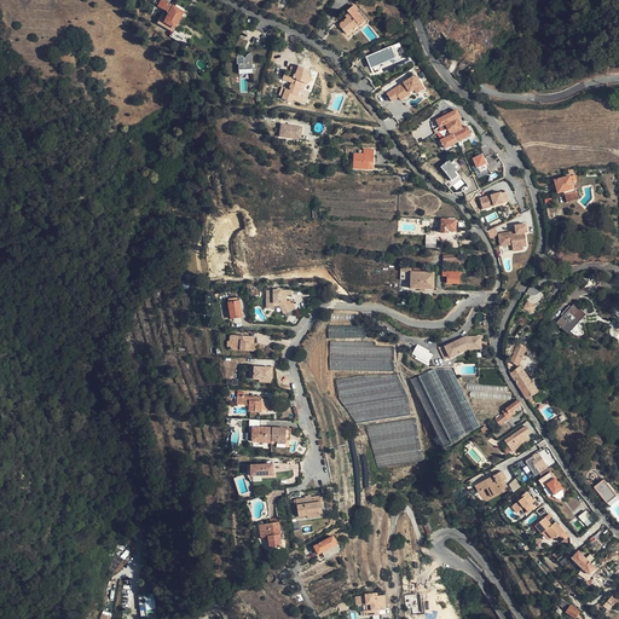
[(157,23),(173,33),(184,12),(162,0),(160,0),(157,6),(165,11),(157,23)]
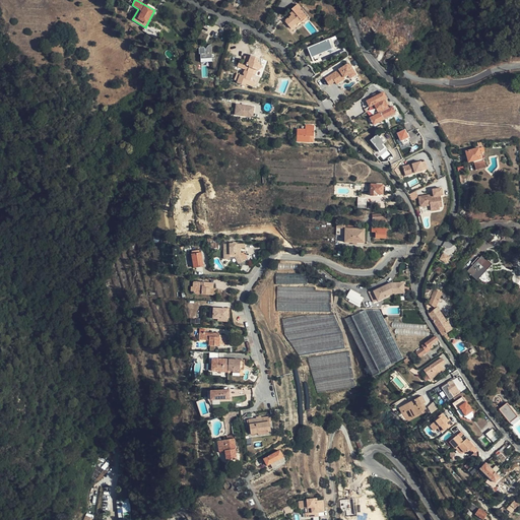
[(302,21),(307,17),(300,9),(301,8),(298,5),(291,9),(295,13),(284,21),(290,28),(301,20),(302,21)]
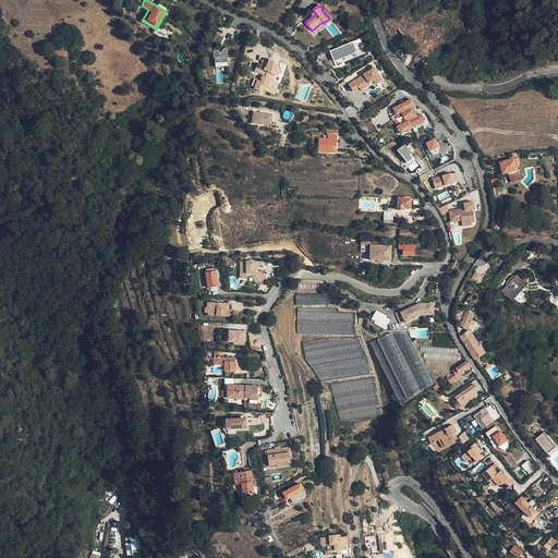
[(361,113),(390,96),(354,36),(325,55),(361,113)]
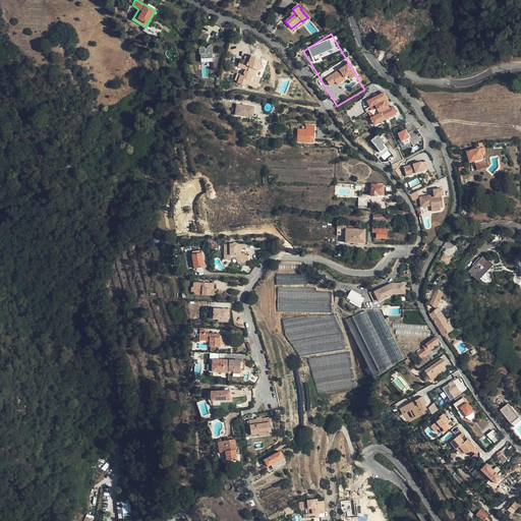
[(200,59),(213,58),(212,45),(199,46),(200,59)]
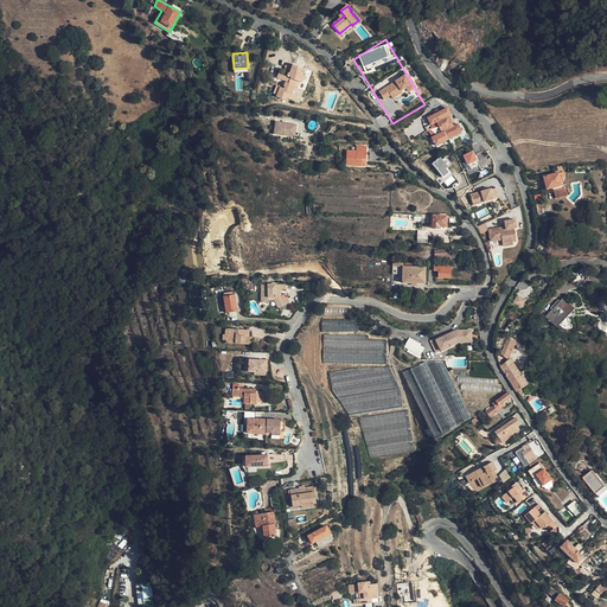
[(294,93),(298,85),(300,80),(302,81),(304,82),(307,76),(304,74),(302,66),(294,64),(292,70),(293,70),(293,72),(292,72),(291,75),(281,71),(280,76),(288,80),(286,85),(287,85),(286,88),(282,87),(279,96),(287,100),(288,98),(298,102),(300,96),(294,93)]
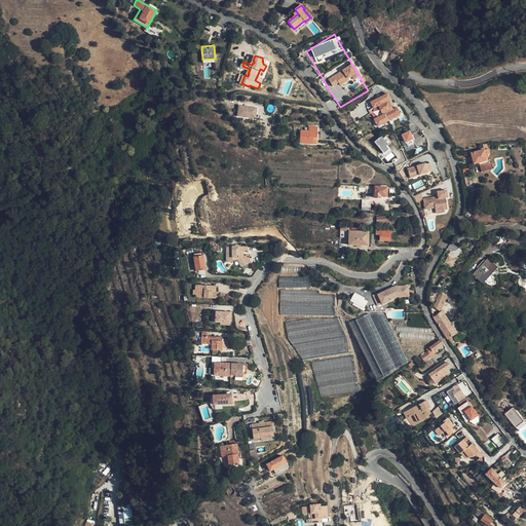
[(377,126),(387,121),(386,120),(399,114),(397,108),(392,110),(388,101),(390,100),(387,94),(370,103),(373,108),(378,106),(382,115),(374,119),(377,126)]
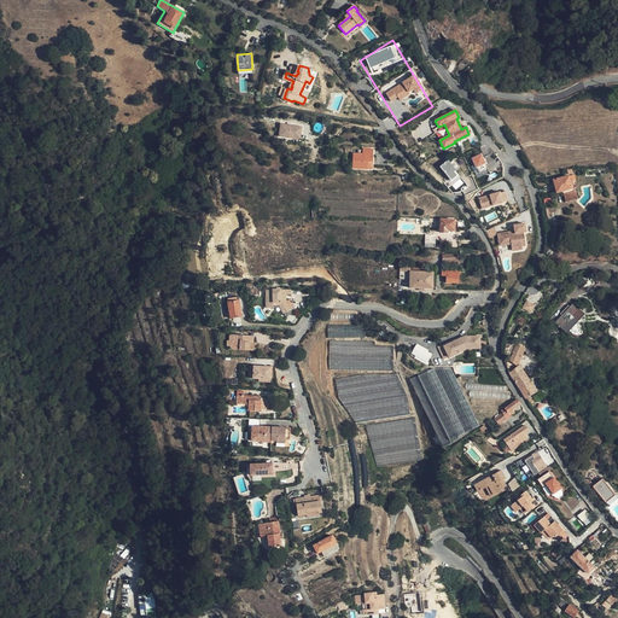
[(303,127),(283,123),(280,136),(301,140),(303,127)]
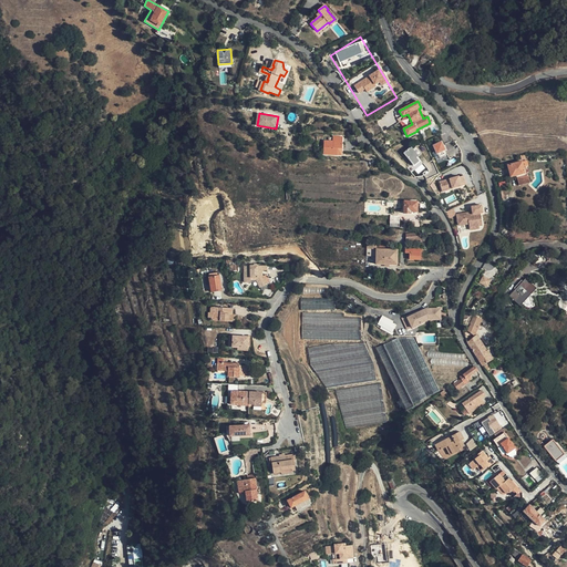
[(391,130),(383,117),(374,123),(382,135),(391,130)]
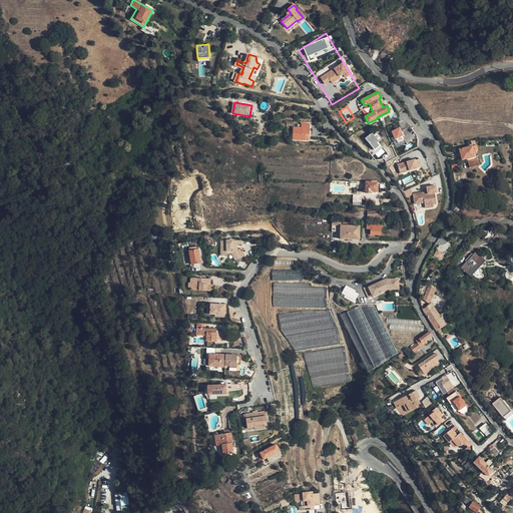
[(311,134),(311,123),(302,122),(301,127),(294,127),(293,139),(307,140),(307,134),(311,134)]
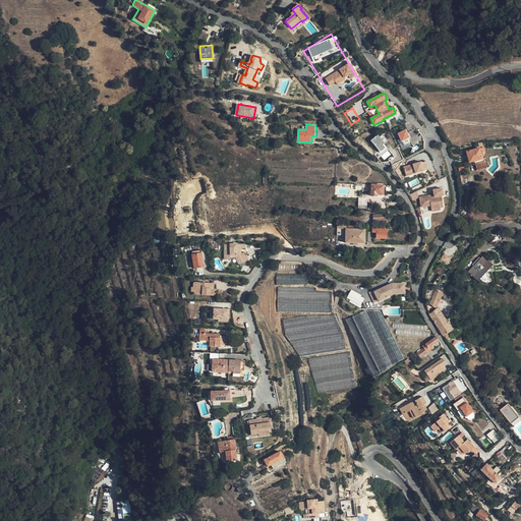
[(407,129),(398,132),(404,148),(413,143),(407,129)]
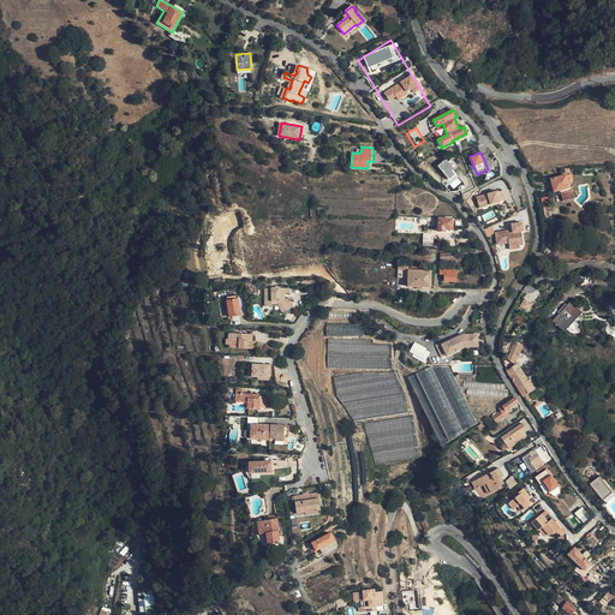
[(458,166),(451,156),(439,166),(452,181),(459,175),(453,169),(458,166)]
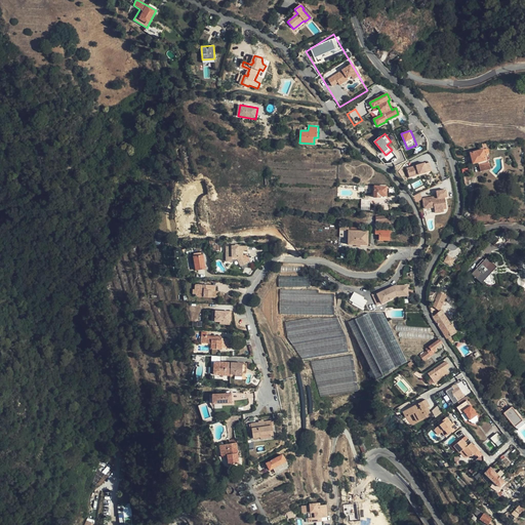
[(485,159),(484,155),(482,150),(481,151),(470,154),(471,157),(473,163),(477,162),(485,160),(485,159)]
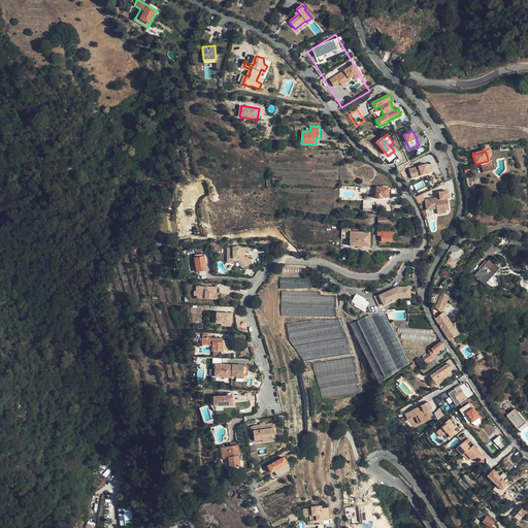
[(428,163),(409,167),(411,175),(421,173),(421,175),(434,172),(432,164),(428,165),(428,163)]
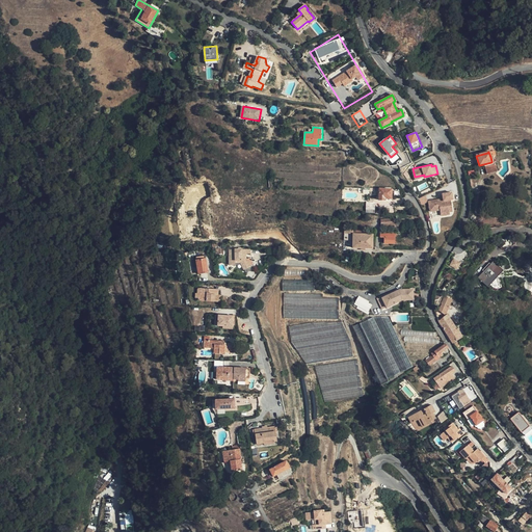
[(495,165),(484,167),(485,174),(496,170),(495,165)]
